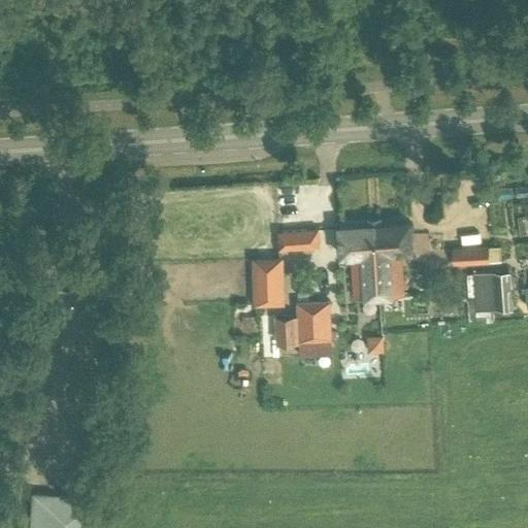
[(527,217),(517,219),(519,236),(527,235),(527,217)]
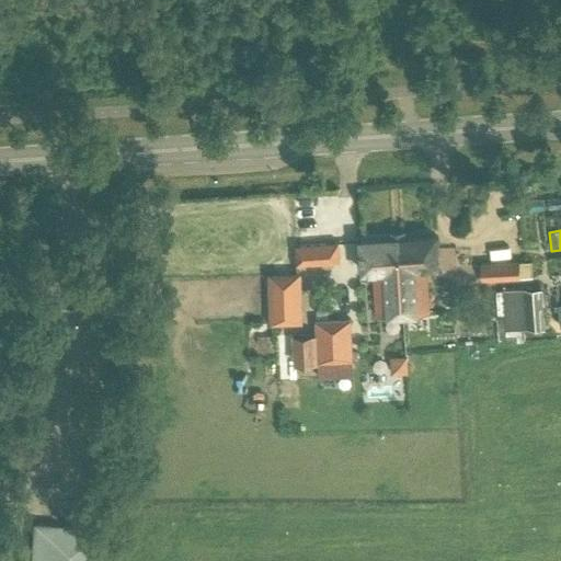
[(402,315),(398,233),(390,233),(391,240),(361,242),(362,272),(374,271),(376,316),(402,315)]
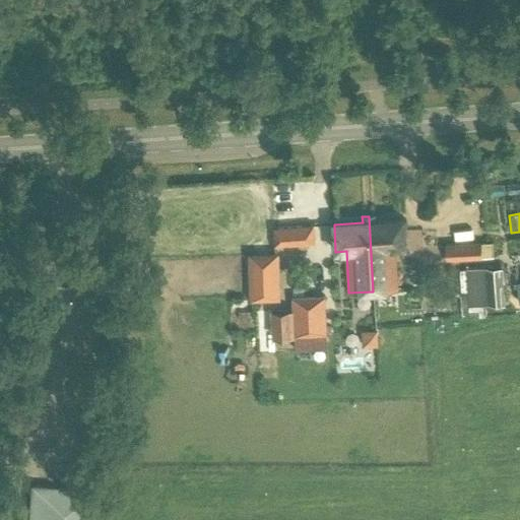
[(369,216),(373,291),(398,289),(395,248),(405,248),(403,220),(375,221),(375,216),(369,216)]
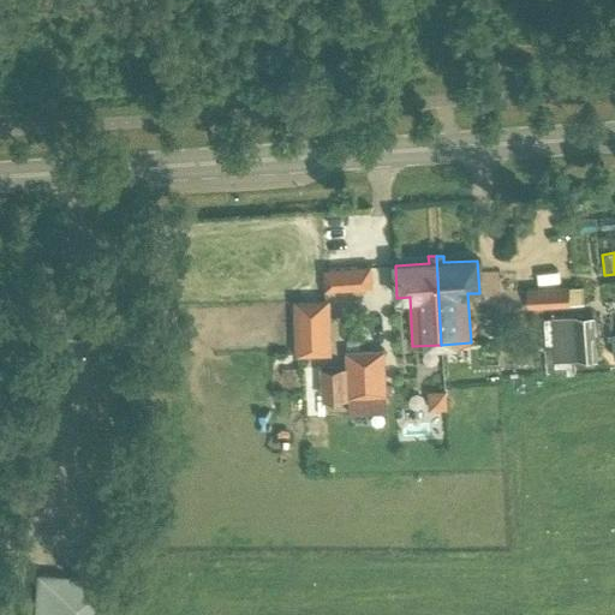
[(323,266),(323,291),(371,290),(370,264),(323,266)]
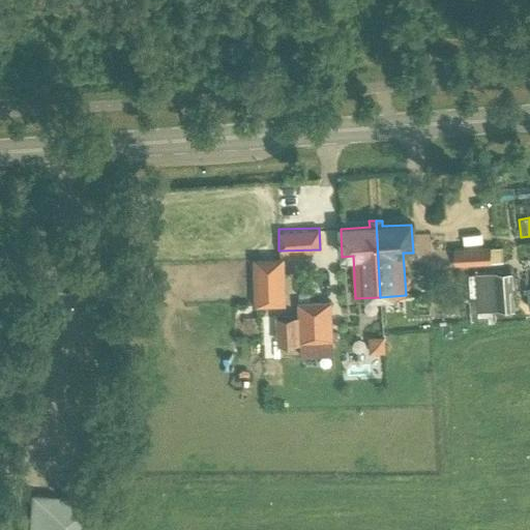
[(453,248),(455,266),(493,264),(491,246),(453,248)]
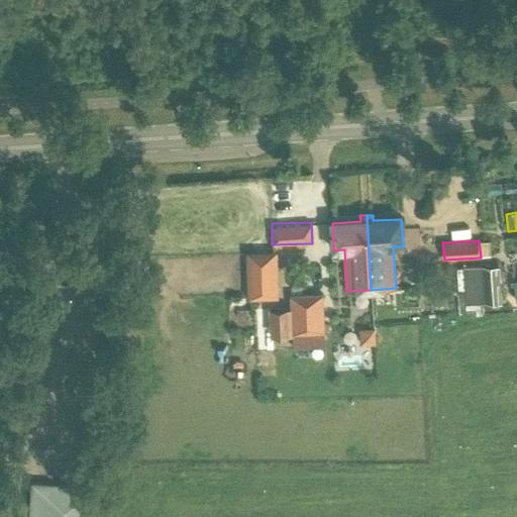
[(324,279),(323,250),(285,252),(286,281),(324,279)]
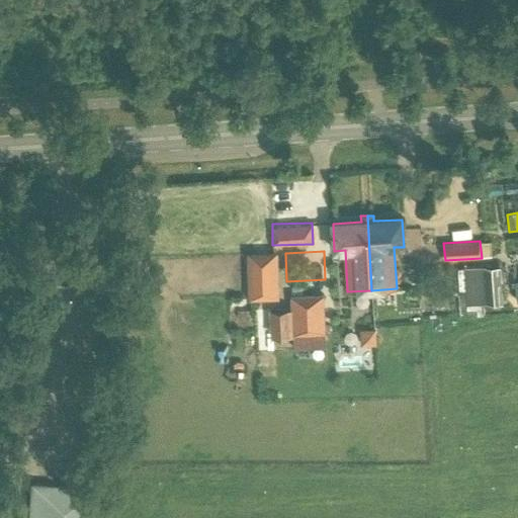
[(252,258),(253,298),(277,298),(276,257),(252,258)]
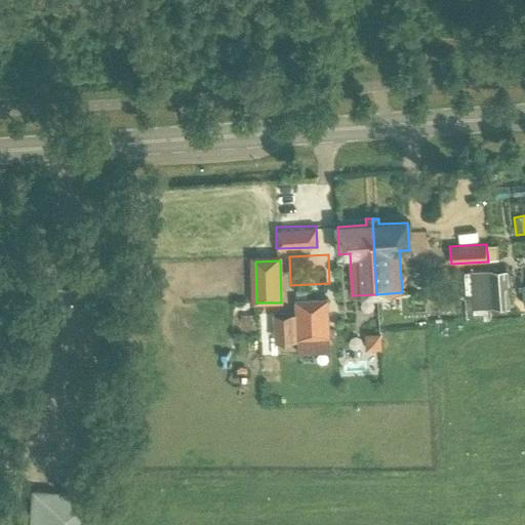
[(487,271),(490,308),(510,307),(508,269),(487,271)]
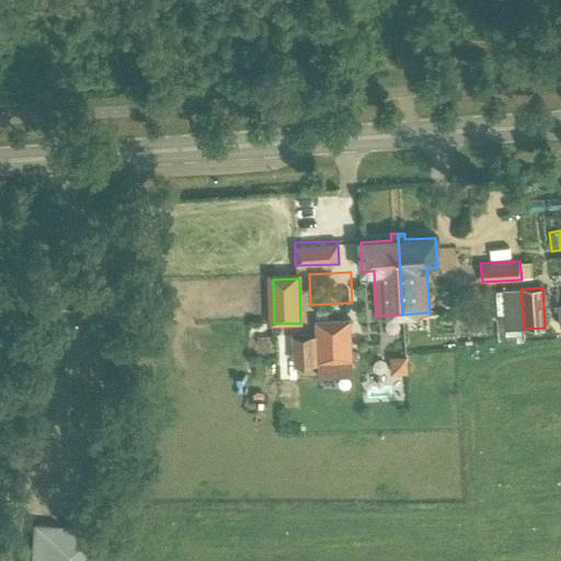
[(524,329),(521,289),(503,290),(506,330),(524,329)]
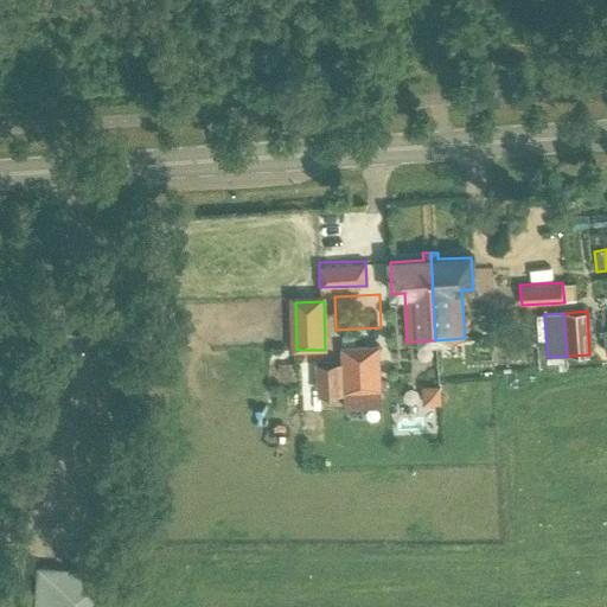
[(351,347),(352,389),(381,388),(379,346),(351,347)]
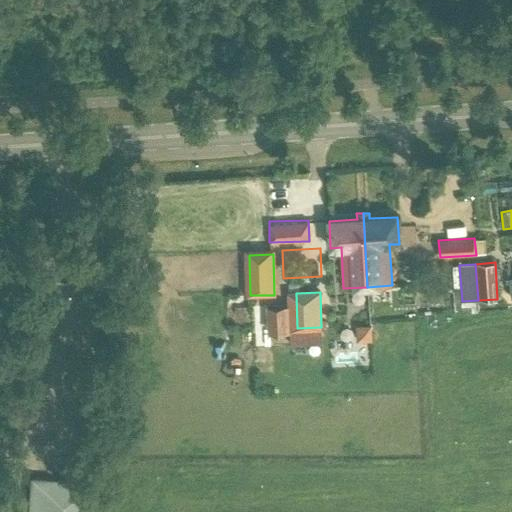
[(28,511),(94,511),(96,483),(31,479),(28,511)]
